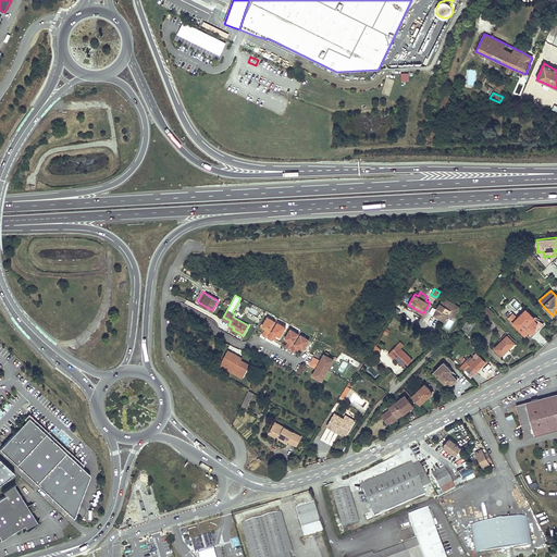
[(459,305),(443,296),(434,314),(438,317),(440,316),(441,317),(442,318),(445,320),(448,312),(450,308),(456,311),(459,305)]
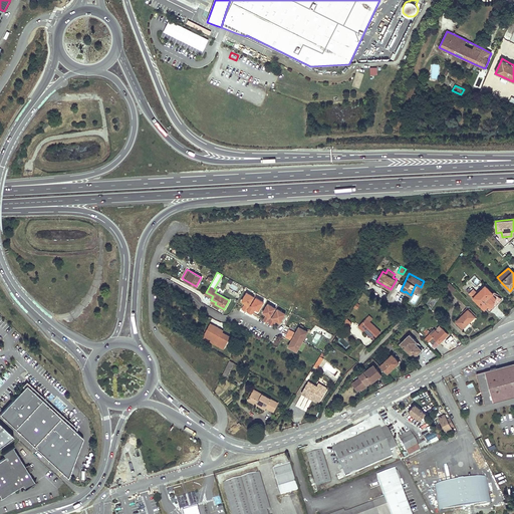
[(476,277),(472,280),(476,285),(480,282),(476,277)]
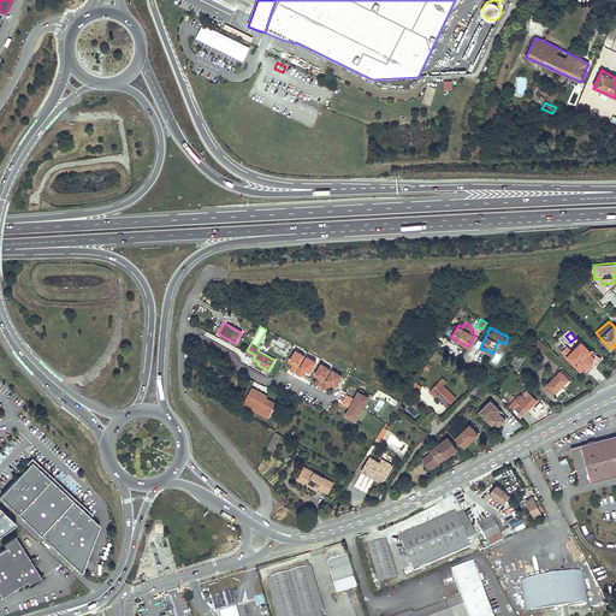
[(572,361),(573,360),(574,360),(576,362),(581,368),(585,366),(587,368),(598,359),(582,342),(572,351),(568,347),(562,350),(572,361)]
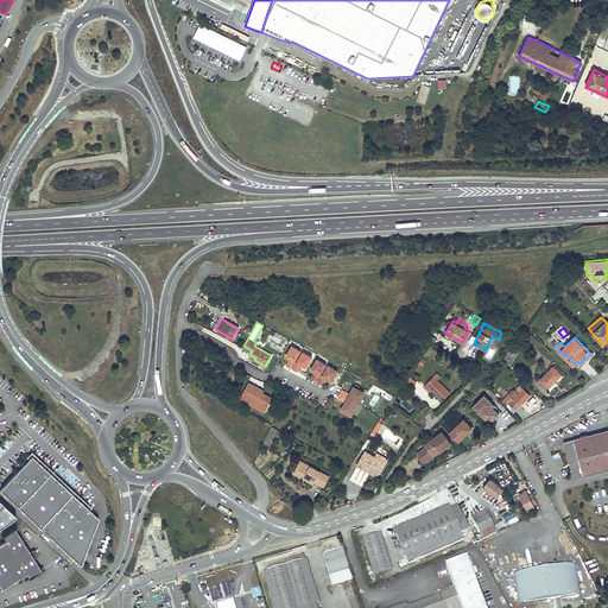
[(286,366),(291,368),(301,352),(291,346),(285,356),(291,360),(286,366)]
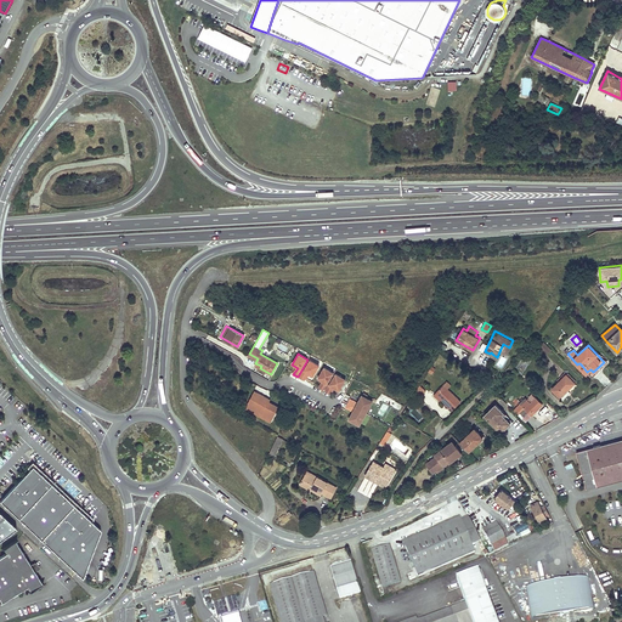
[(310,361),(299,378),(304,380),(307,373),(312,377),(320,366),(310,361)]
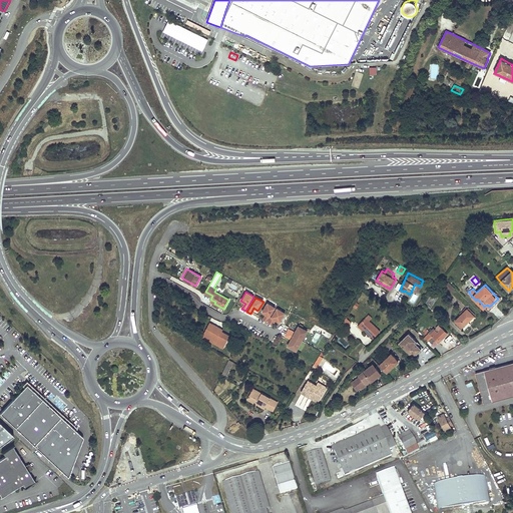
[(263,320),(267,322),(275,308),(268,304),(262,312),(267,315),(263,320)]
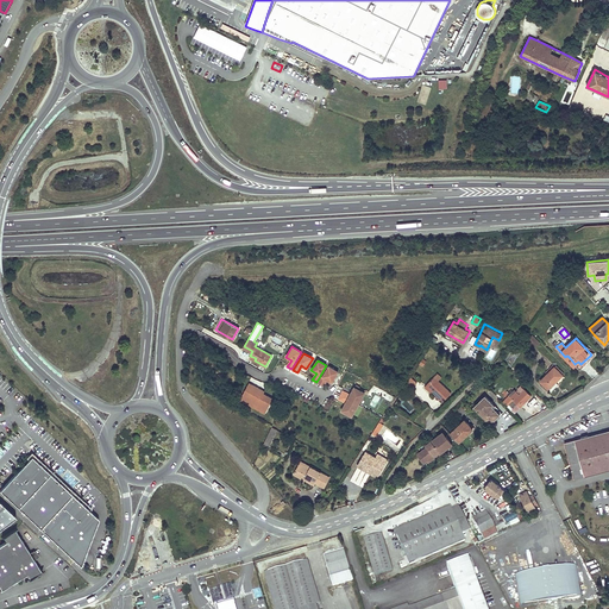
[(328,366),(318,383),(322,385),(326,378),(332,382),(338,372),(328,366)]
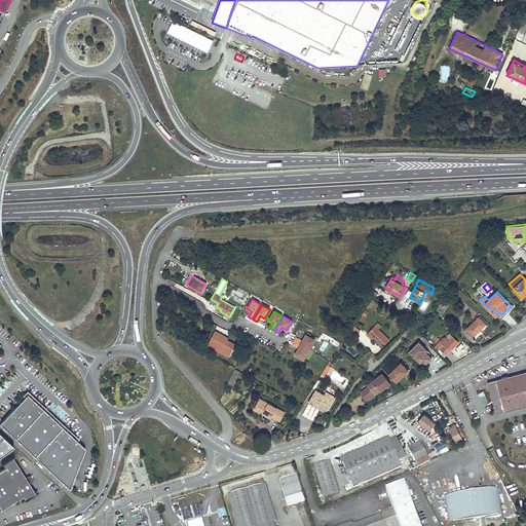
[(466,329),(470,333),(474,336),(485,324),(479,316),(473,323),(466,329)]
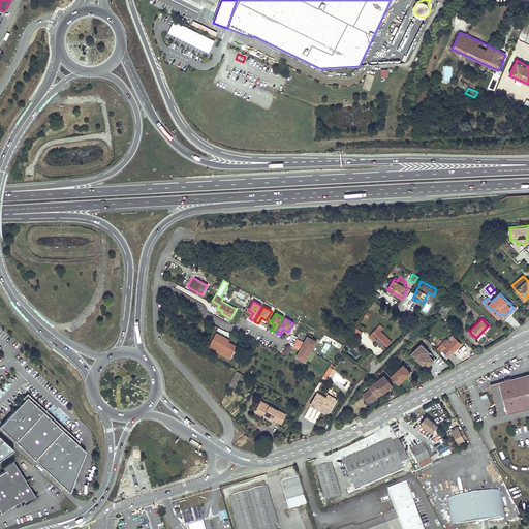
[(380,331),(376,328),(369,335),(374,340),(380,345),(379,346),(383,350),(392,342),(380,331)]
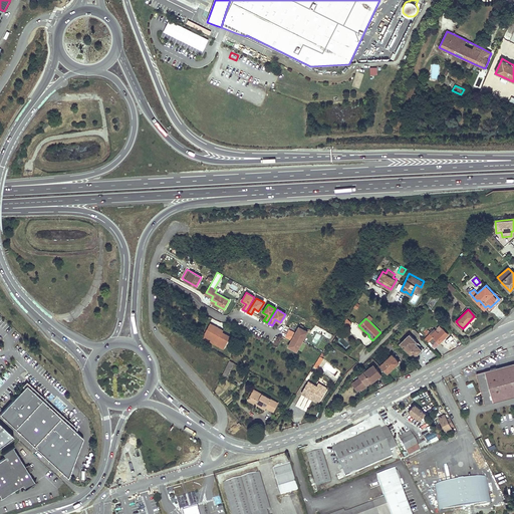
[(347,329),(351,323),(346,319),(341,325),(347,329)]
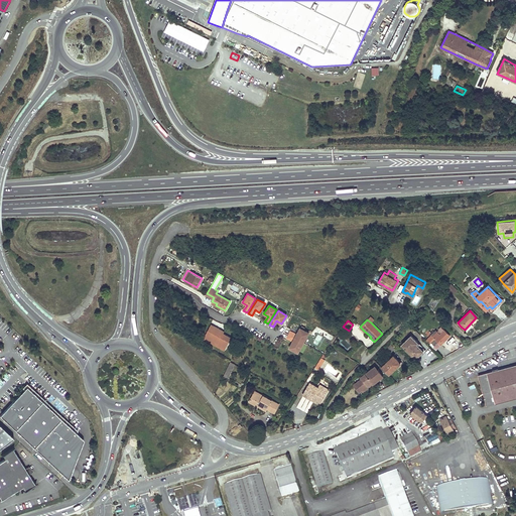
[(231,338),(221,333),(222,331),(215,327),(213,330),(209,328),(205,335),(210,337),(209,338),(226,347),(231,338)]
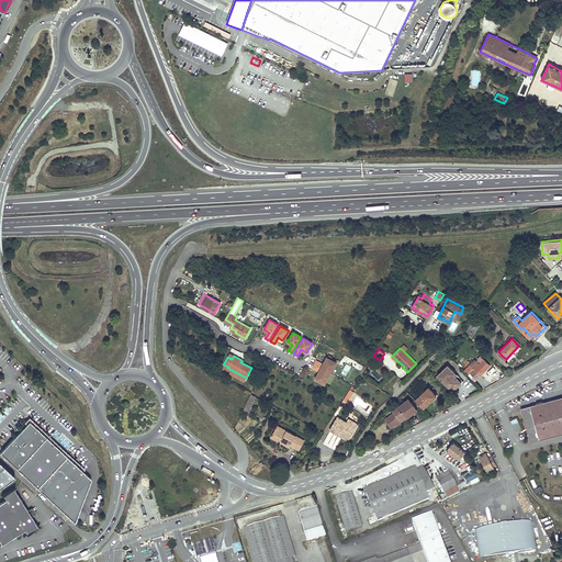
[(316,360),(314,364),(330,373),(336,362),(326,357),(323,364),(316,360)]
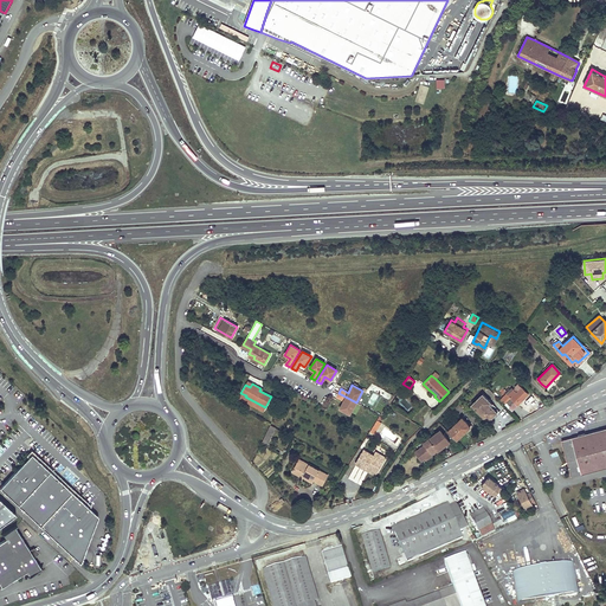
[(507,393),(500,399),(505,405),(511,399),(517,405),(528,394),(521,387),(516,392),(513,389),(508,394),(507,393)]
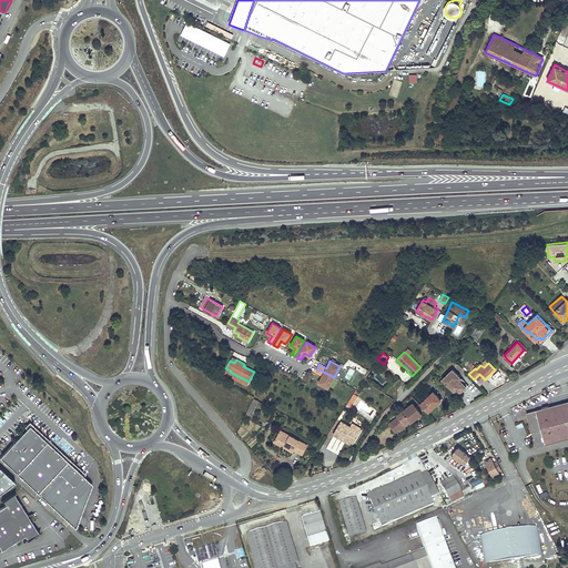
[(317,368),(315,372),(322,376),(318,383),(327,388),(334,377),(317,368)]
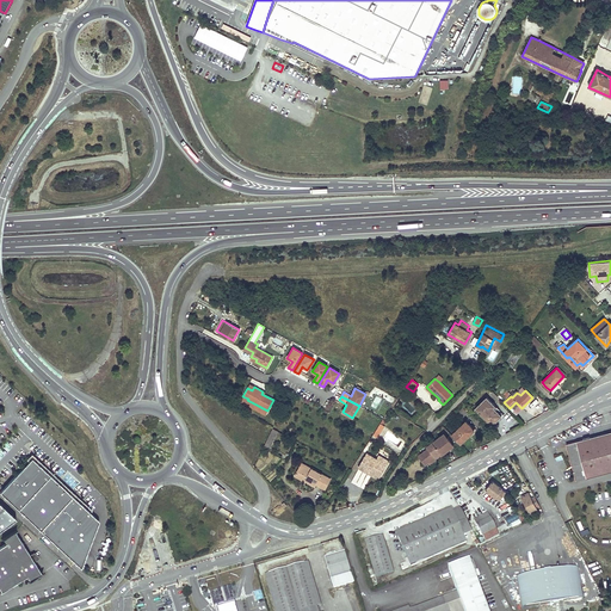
[(494,406),(491,401),(486,397),(475,408),(492,425),(501,415),(493,407),(494,406)]
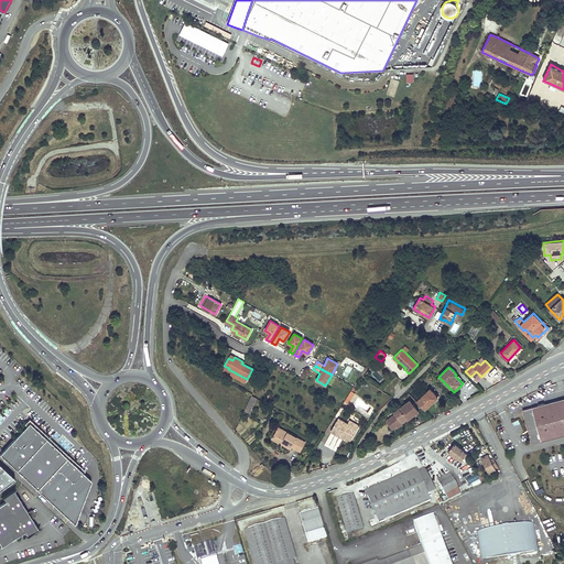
[(379,381),(383,378),(376,369),(371,373),(379,381)]
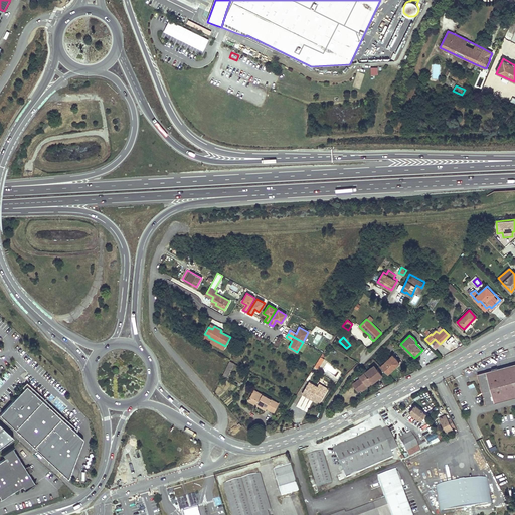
[(387,373),(391,370),(395,366),(394,364),(398,361),(392,355),(380,367),(387,373)]
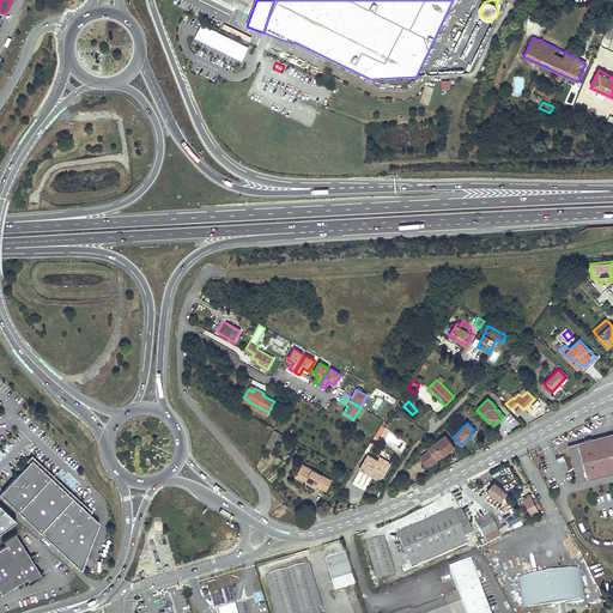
[(386,428),(381,425),(375,434),(380,436),(386,428)]
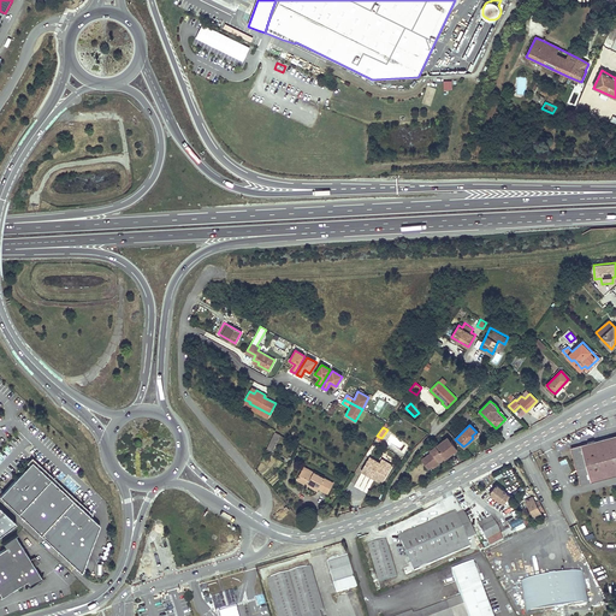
[(271,452),(276,443),(279,434),(274,432),(266,449),(271,452)]
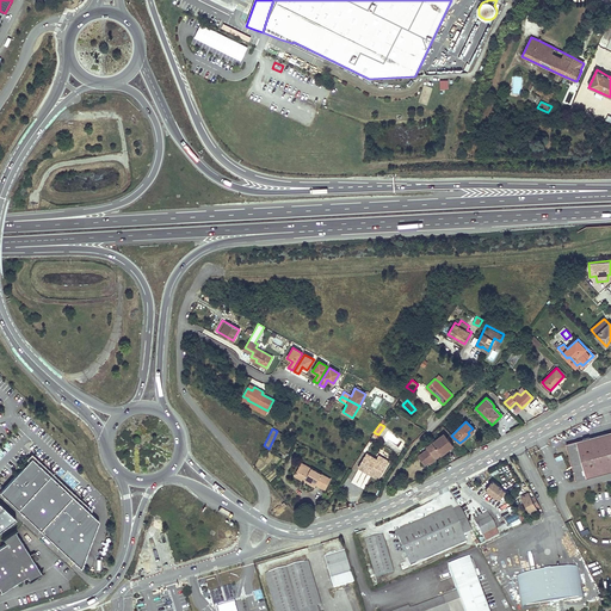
[(610,431),(567,444),(572,462),(576,480),(610,470),(610,431)]
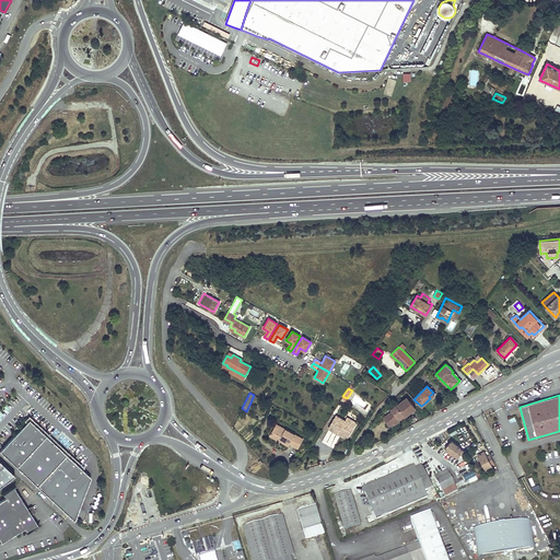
[(407,398),(391,410),(391,413),(386,416),(393,423),(394,424),(400,419),(399,417),(403,415),(405,417),(416,409),(407,398)]
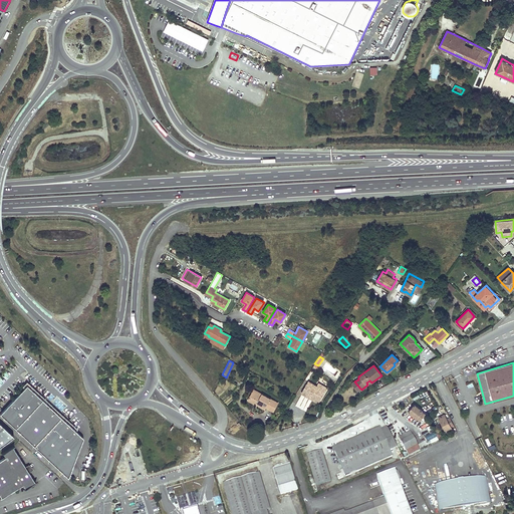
[(308,381),(305,388),(301,393),(309,398),(310,396),(319,401),(324,392),(326,389),(319,383),(317,387),(308,381)]
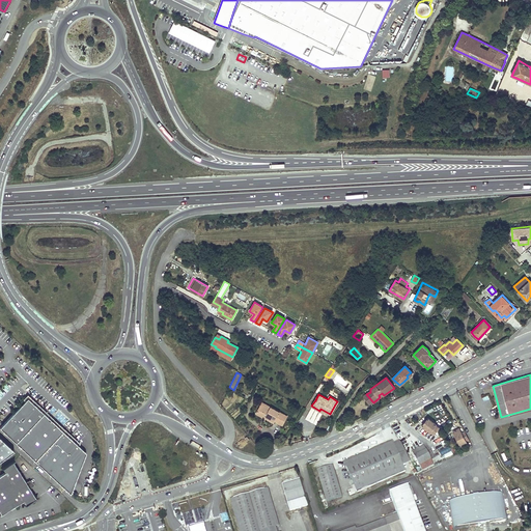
[(372,401),(366,394),(363,396),(369,403),(372,401)]
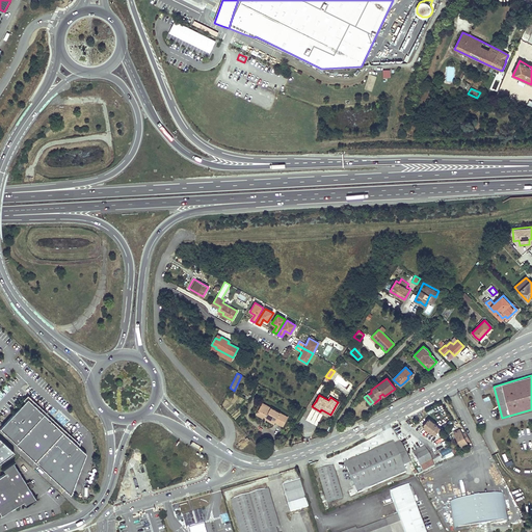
[(25,402),(0,428),(71,495),(86,452),(28,399),(25,402)]
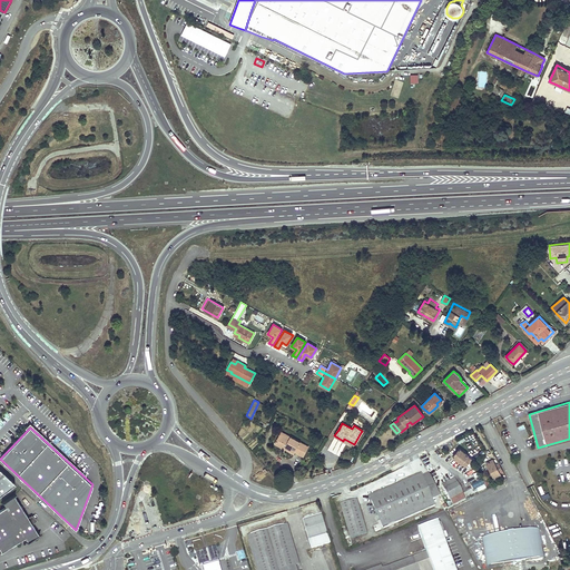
[(308,446),(298,442),(290,436),(288,439),(279,434),(275,444),(284,449),(285,446),(294,451),(303,455),(308,446)]
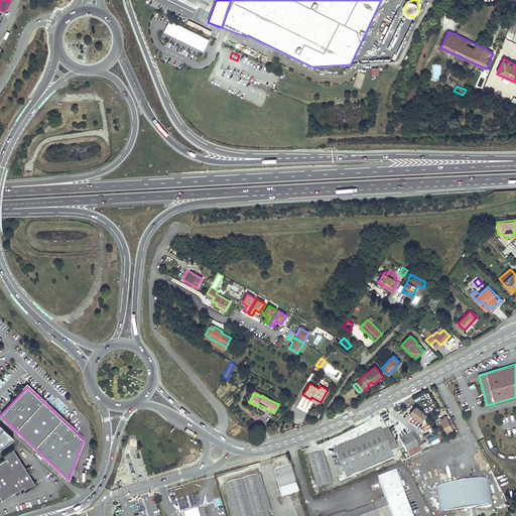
[(414,416),(421,422),(426,415),(415,406),(409,414),(413,417),(414,416)]
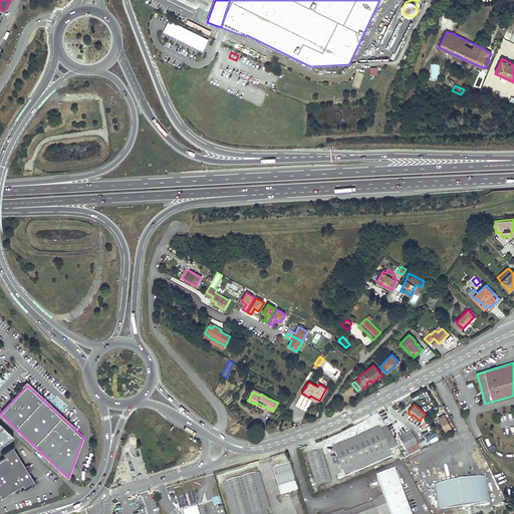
[(446,433),(452,430),(450,427),(453,425),(450,419),(447,420),(444,415),(438,418),(446,433)]
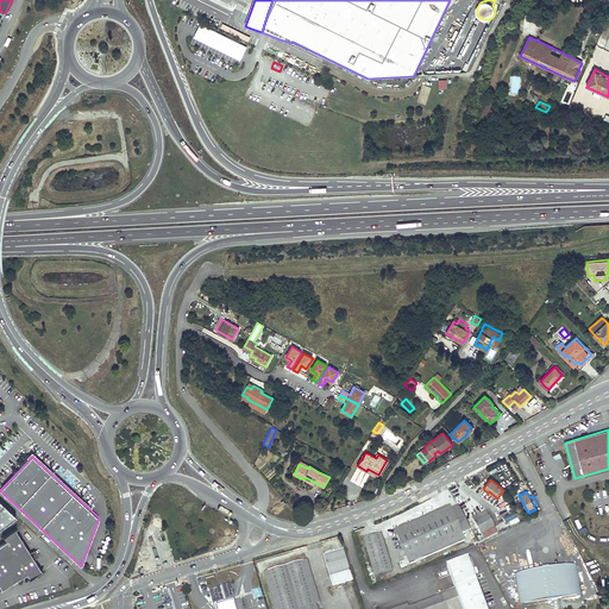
[(0,528),(17,516),(0,501),(0,528)]
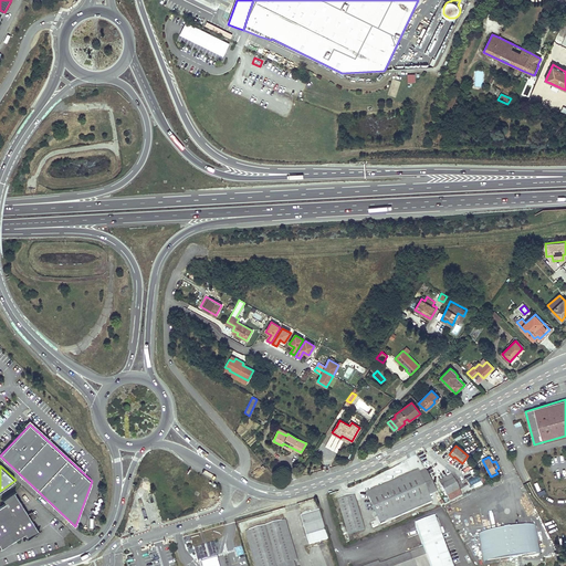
[(438,493),(426,470),(418,473),(429,496),(438,493)]
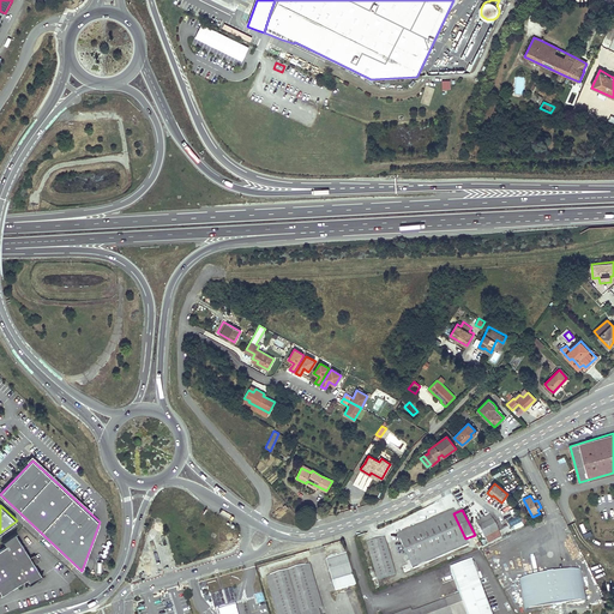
[(453,513),(452,511),(397,534),(409,560),(413,569),(468,545),(465,539),(453,513)]
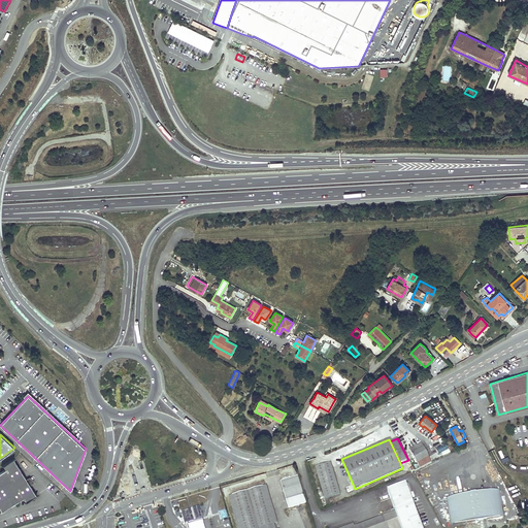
[(417,462),(419,466),(430,461),(427,457),(428,457),(421,442),(408,449),(417,462)]
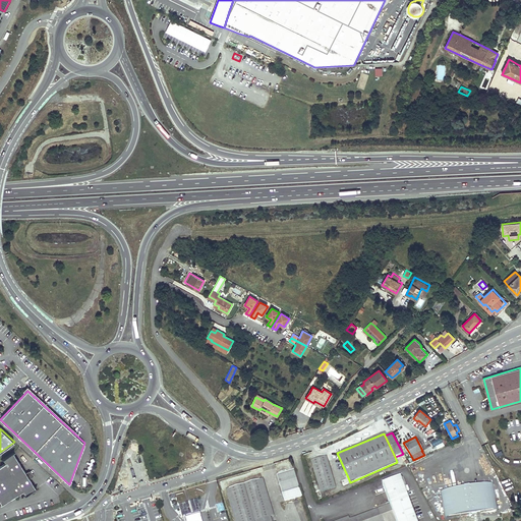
[(0,502),(1,504),(0,504),(0,505),(12,498),(22,491),(24,495),(22,496),(23,497),(36,488),(12,452),(0,460),(1,461),(3,460),(5,463),(0,466),(0,502)]
